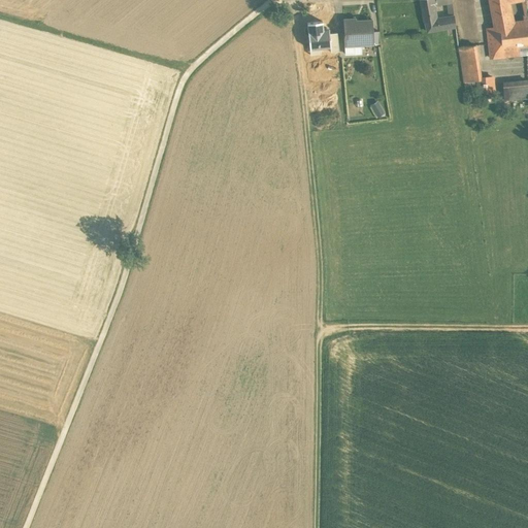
[(436,0),(420,0),(423,15),(426,23),(431,22),(431,21),(435,20),(433,5),(437,4),(436,0)]
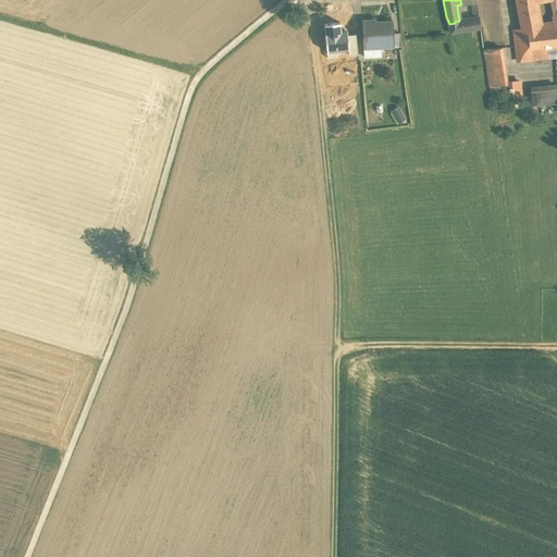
[(527,2),(517,4),(522,32),(527,31),(541,29),(536,1),(527,2)]
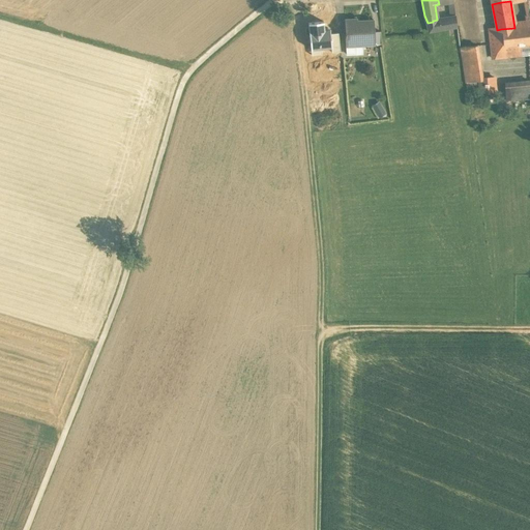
[(437,20),(433,21),(433,22),(435,31),(458,28),(455,17),(437,20)]
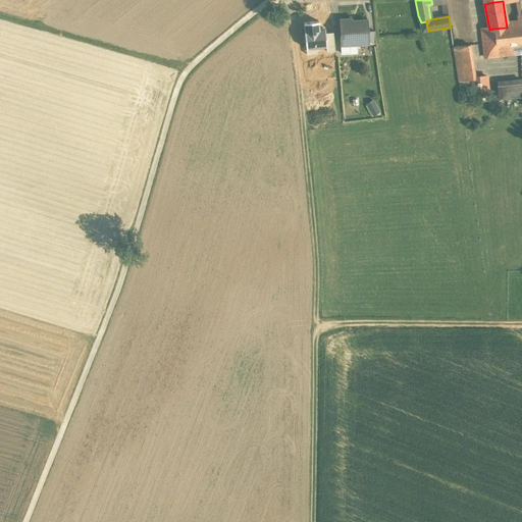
[(369,20),(351,21),(351,19),(341,20),(341,34),(340,34),(340,37),(341,37),(341,46),(370,44),(369,33),(369,20)]
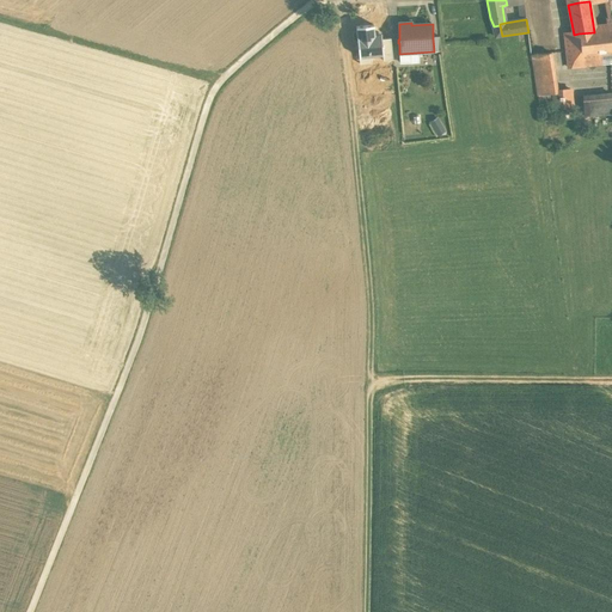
[(359,57),(383,55),(381,40),(381,34),(375,35),(374,25),(356,26),(359,57)]
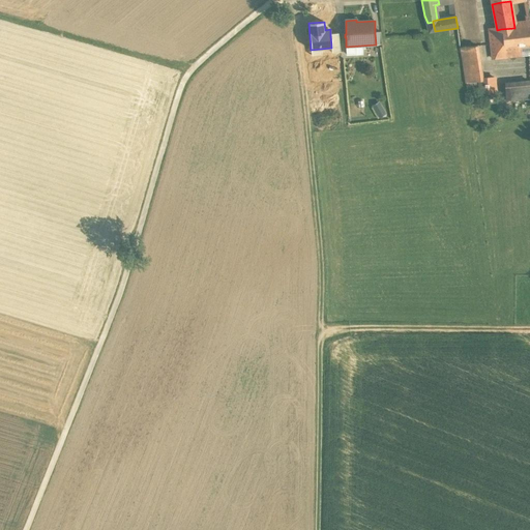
[(514,28),(501,29),(504,47),(529,43),(529,26),(526,27),(514,28)]
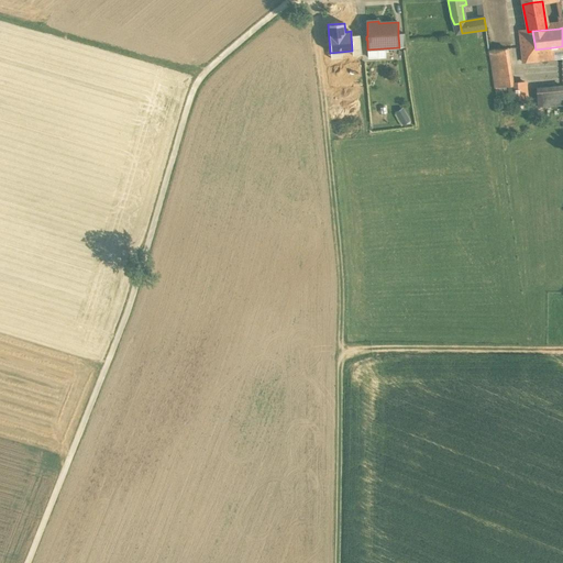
[(529,33),(520,34),(521,51),(536,50),(532,31),(528,32),(529,33)]
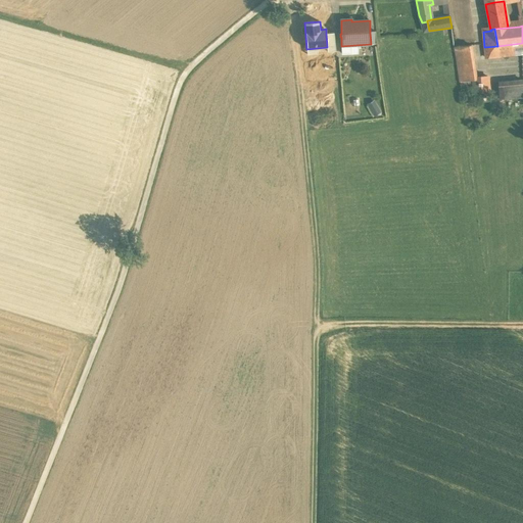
[(328,52),(336,51),(334,33),(326,34),(327,47),(328,52)]
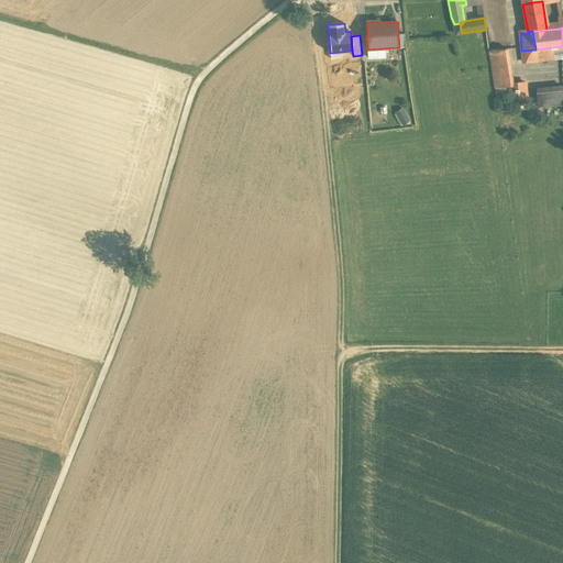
[(507,48),(489,52),(495,88),(509,86),(509,85),(512,85),(507,48)]
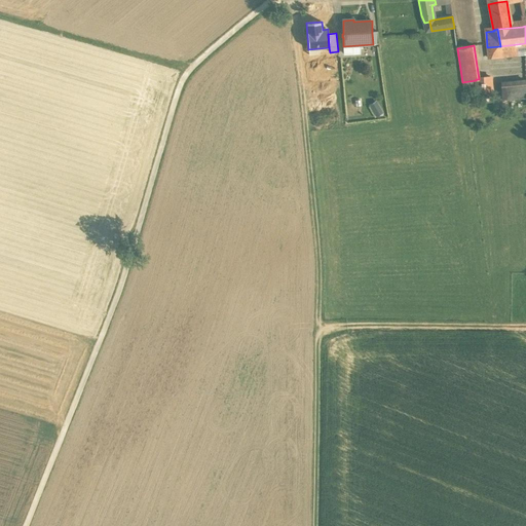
[(500,46),(487,47),(488,59),(502,57),(500,46)]
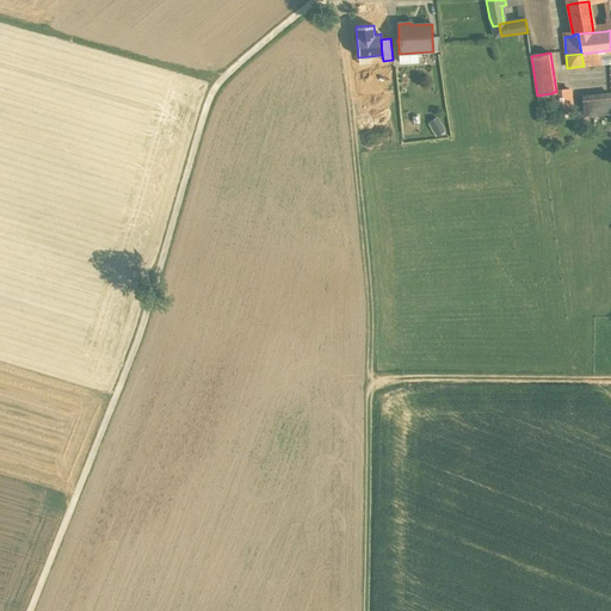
[(569,90),(560,91),(561,104),(563,104),(563,109),(571,107),(569,90)]
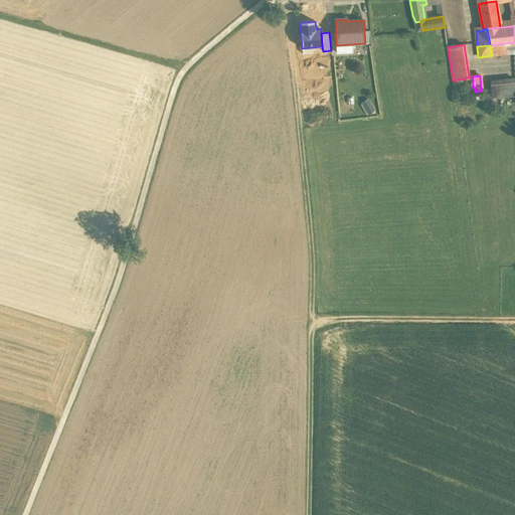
[(514,82),(514,79),(491,81),(492,98),(514,96),(514,82)]
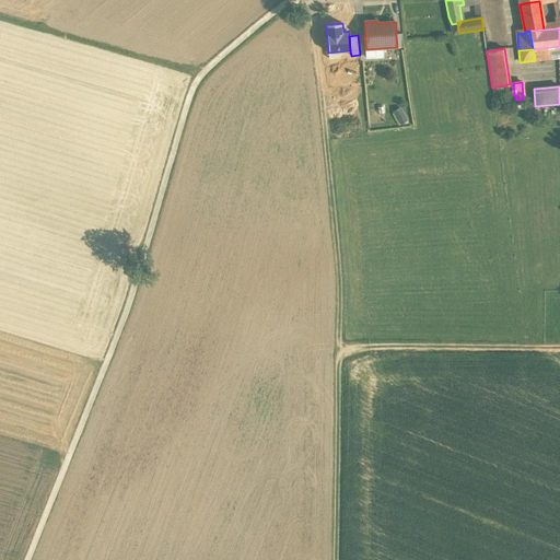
[(400,106),(393,111),(399,124),(407,119),(400,106)]
